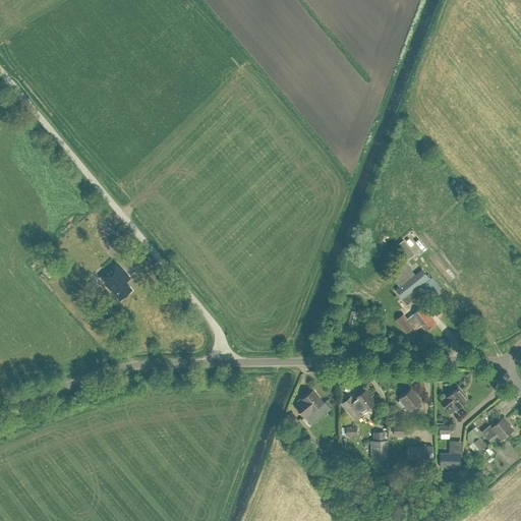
[(410,230),(402,236),(415,253),(423,247),(410,230)]
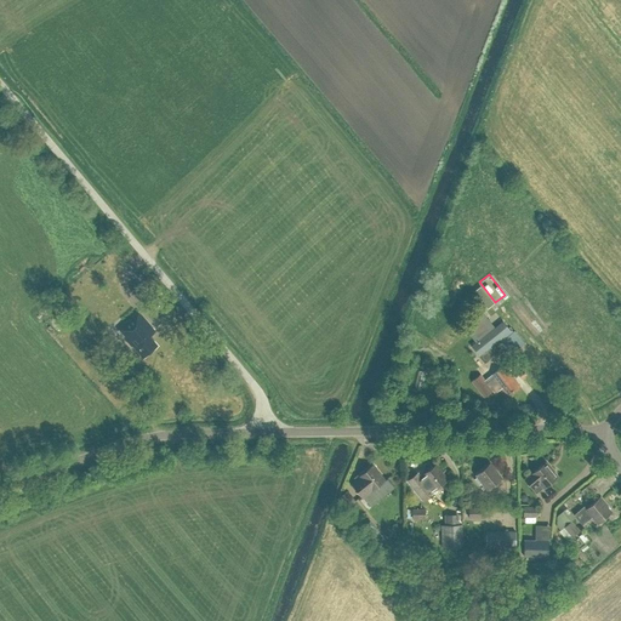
[(473,292),(488,309),(494,303),(480,286),(473,292)]
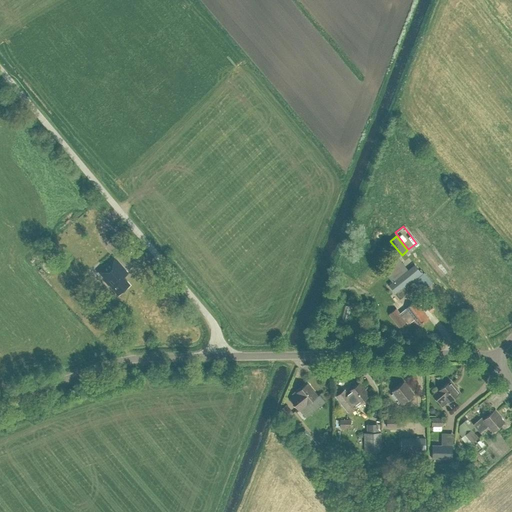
[(123,257),(131,250),(132,250),(124,241),(123,241),(115,248),(123,257)]
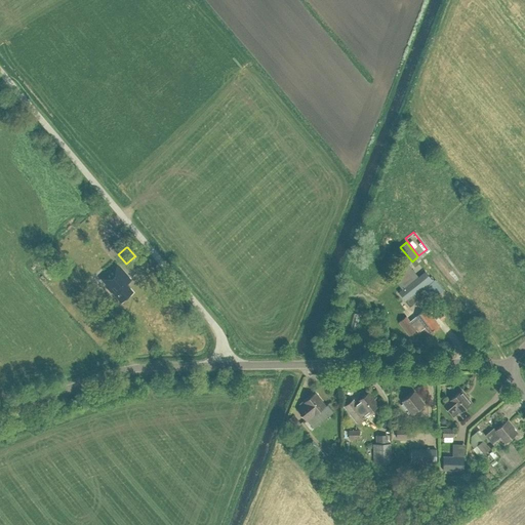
[(107,275),(102,279),(107,284),(105,285),(112,292),(113,291),(122,301),(124,299),(131,292),(125,285),(129,281),(130,280),(117,265),(115,266),(106,274),(107,275)]
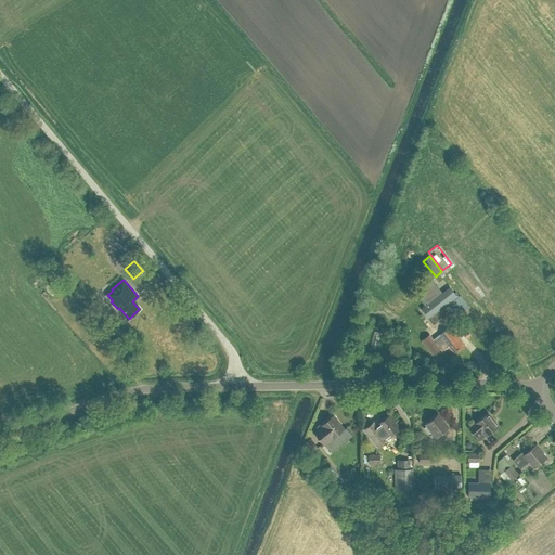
[(449,286),(422,309),(428,318),(427,319),(433,325),(443,317),(438,310),(447,304),(457,317),(469,307),(460,295),(457,297),(456,295),(449,286)]
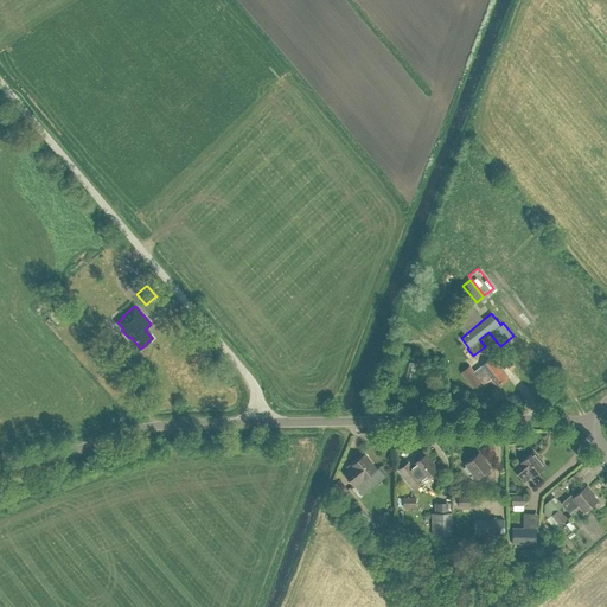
[(398,374),(408,356),(395,349),(384,366),(398,374)]
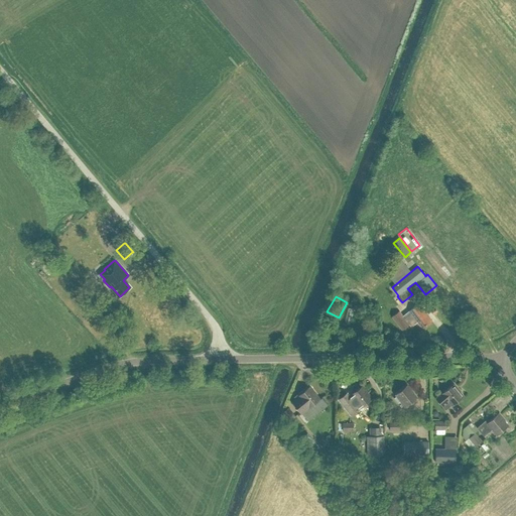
[(402,330),(409,325),(411,327),(416,323),(421,330),(432,321),(418,303),(403,315),(399,310),(392,316),(402,330)]
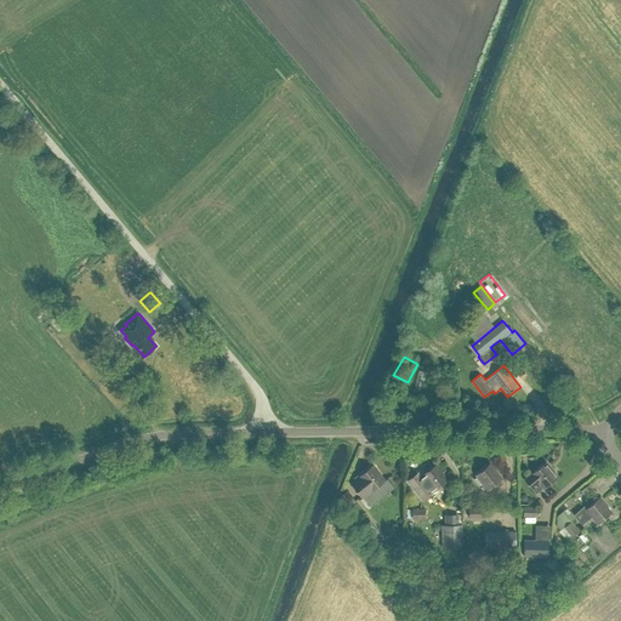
[(239,460),(240,472),(252,472),(251,460),(239,460)]
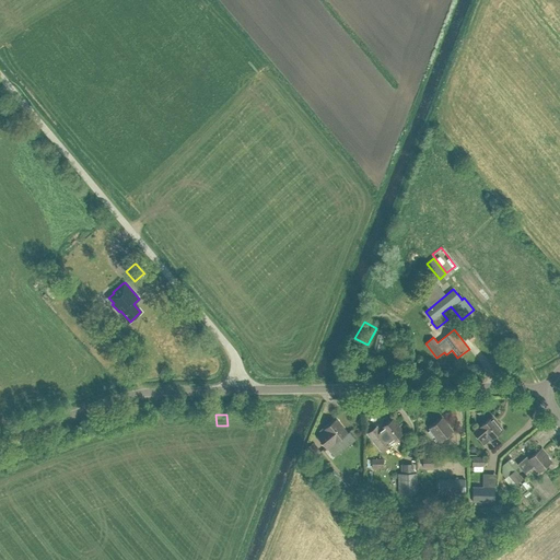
[(491,441),(503,431),(491,417),(479,427),(479,428),(473,433),(480,441),(487,435),(491,441)]
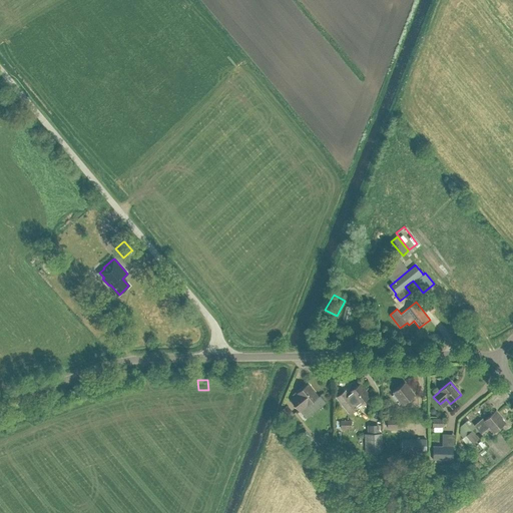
[(353,399),(358,405),(370,396),(360,383),(348,392),(350,394),(347,396),(351,401),(353,399)]
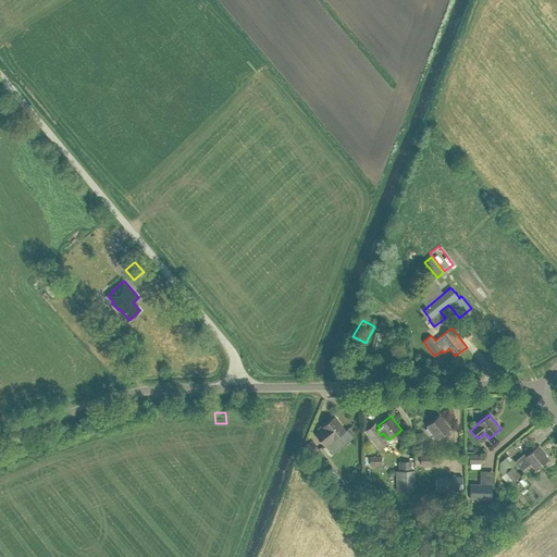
[(436,440),(449,429),(438,416),(425,426),(436,440)]
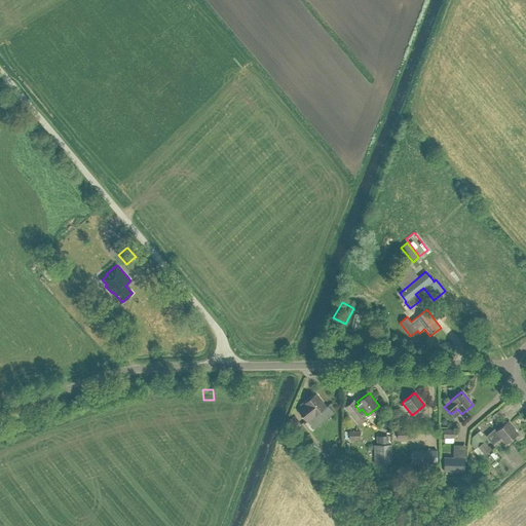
[(296,410),(304,419),(306,422),(314,416),(326,407),(327,406),(326,405),(316,393),(304,403),(305,403),(304,404),(301,406),(298,409),(296,410)]
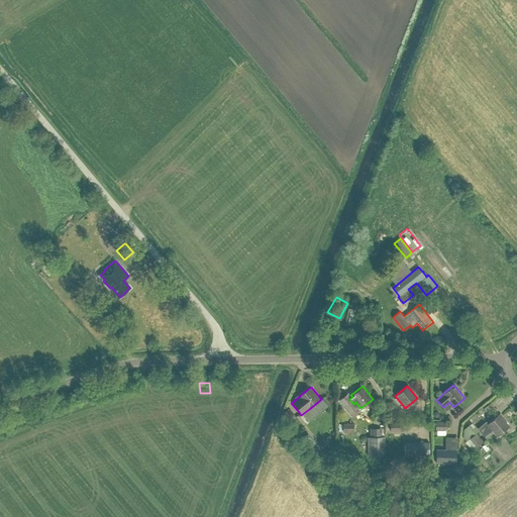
[(397,400),(392,405),(398,411),(403,406),(397,400)]
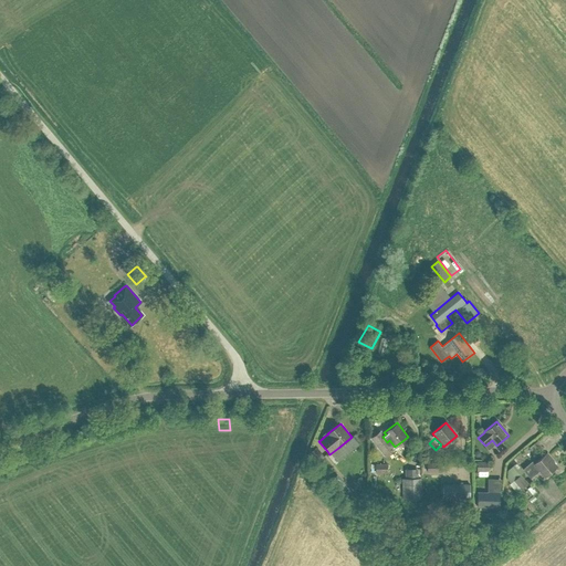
[(308,453),(311,456),(316,462),(323,457),(315,448),(308,453)]
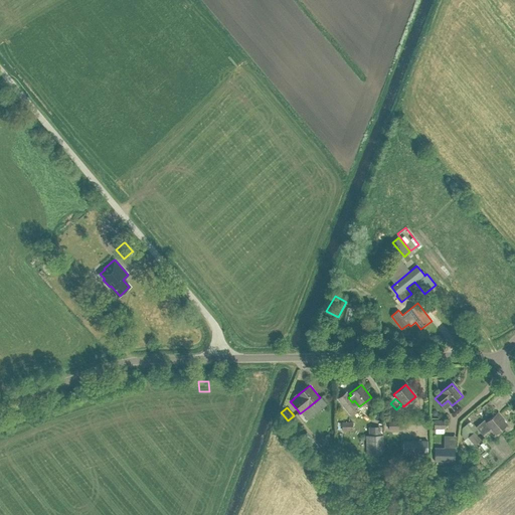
[(508,424),(498,411),(486,421),(485,419),(476,426),(483,436),(491,428),(496,435),(508,424)]
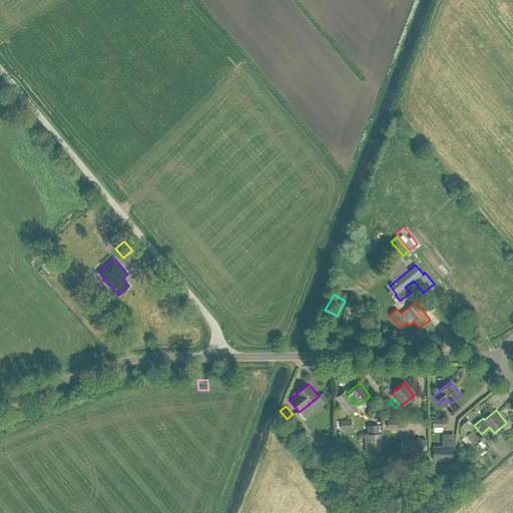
[(443,427),(443,419),(433,419),(433,427),(443,427)]
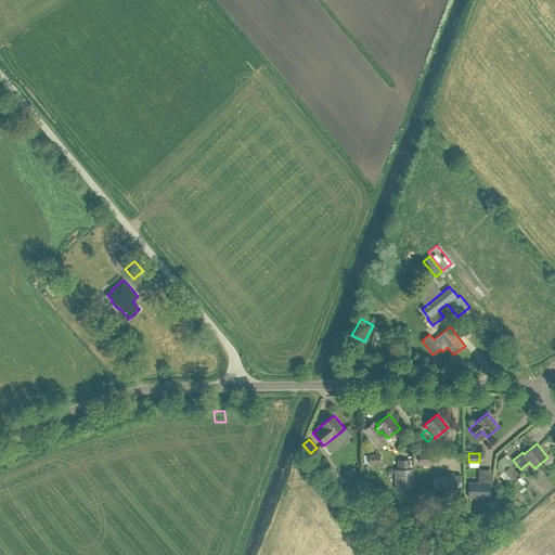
[(369,455),(370,464),(379,464),(379,455),(369,455)]
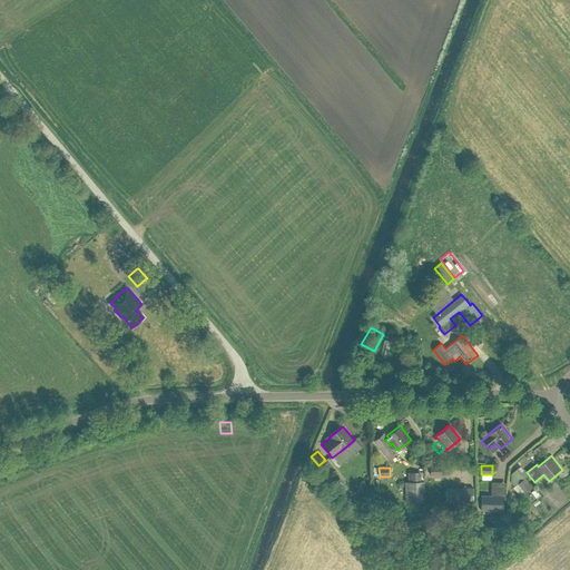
[(405,482),(404,482),(405,503),(406,503),(424,502),(423,482),(421,482),(421,472),(408,472),(408,482),(405,482)]
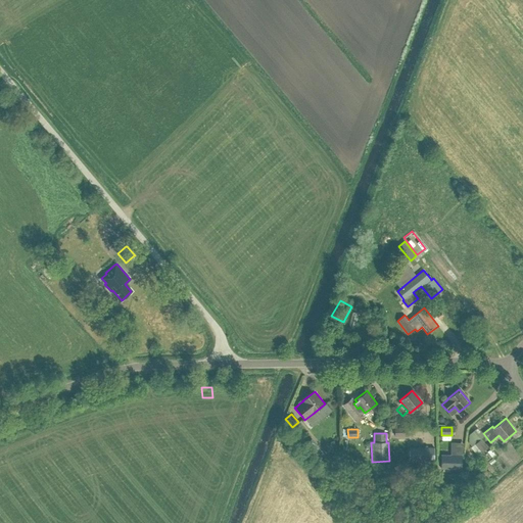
[(326,456),(312,438),(304,444),(319,462),(326,456)]
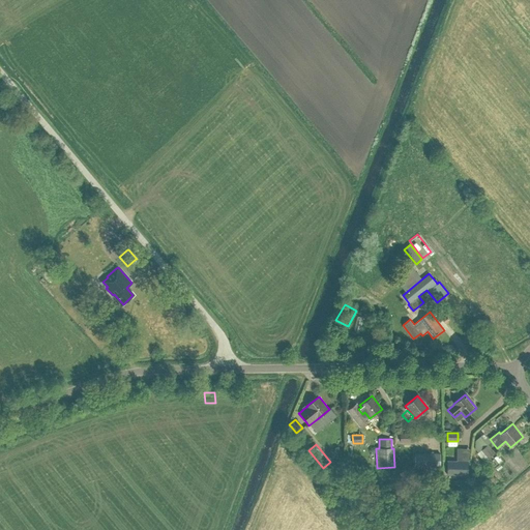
[(480,450),(488,459),(495,452),(488,444),(480,450)]
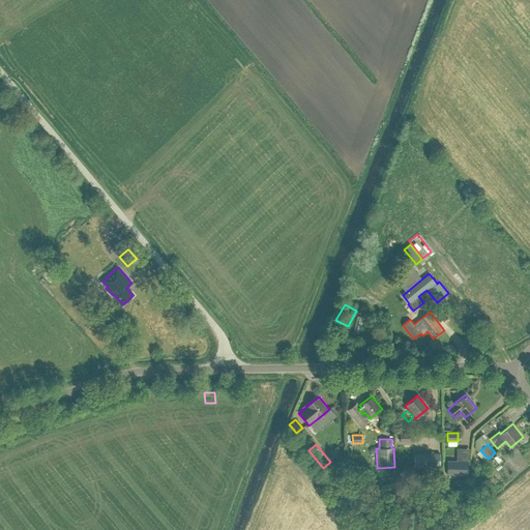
[(415,453),(415,466),(440,466),(440,453),(415,453)]
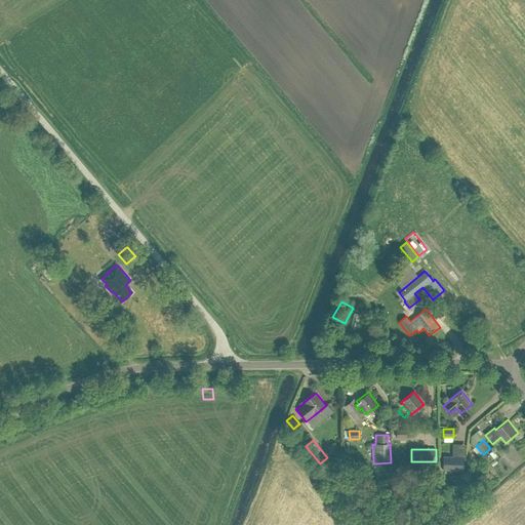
[(463,471),(463,456),(452,456),(443,456),(442,471),(463,471)]
